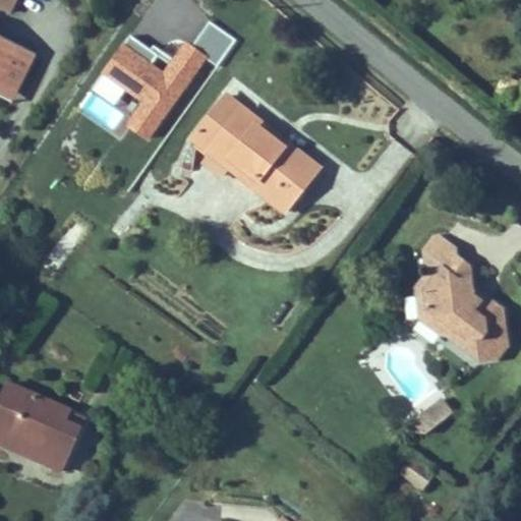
[(0,0),(0,6),(10,11),(14,0),(0,0)]
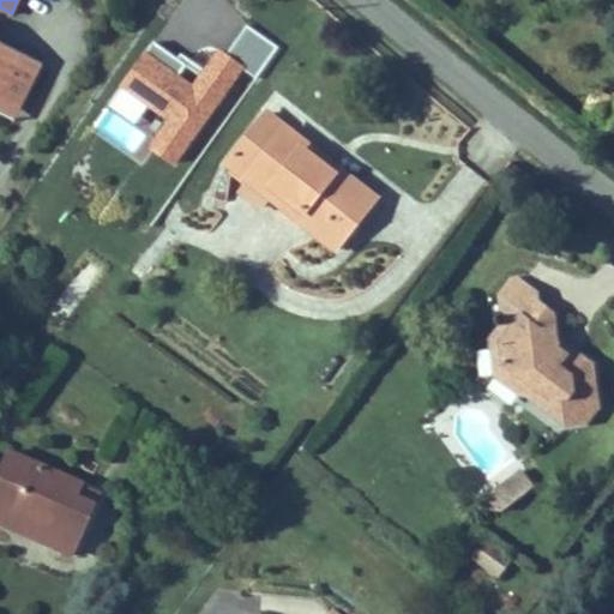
[(281,48),(246,24),(224,55),(244,68),(242,71),(257,82),(281,48)]
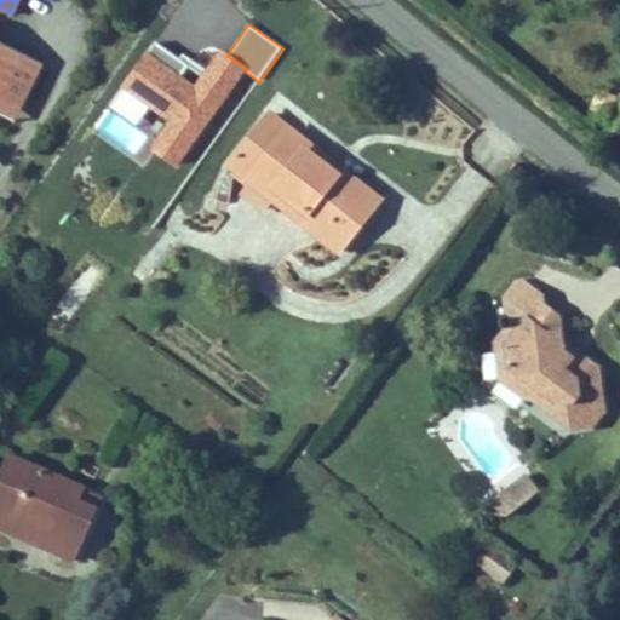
[(121,92),(168,126),(149,153),(176,171),(245,72),(246,69),(227,56),(220,51),(207,72),(183,55),(179,61),(155,44),(121,92)]
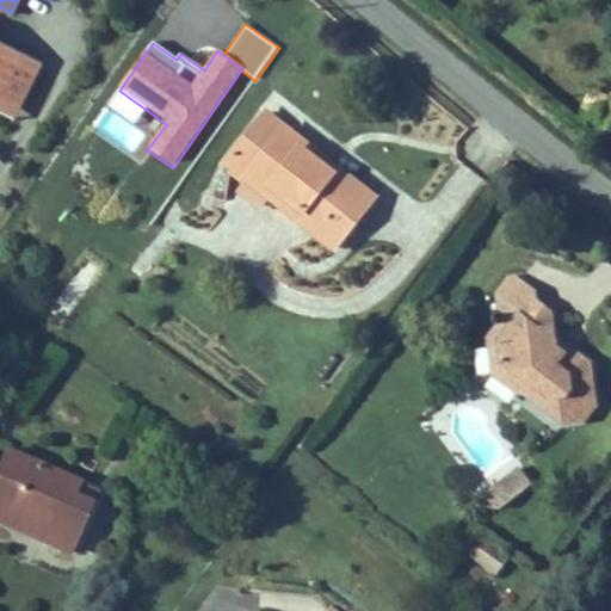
[(0,99),(19,110),(41,67),(4,48),(0,55),(0,99)]
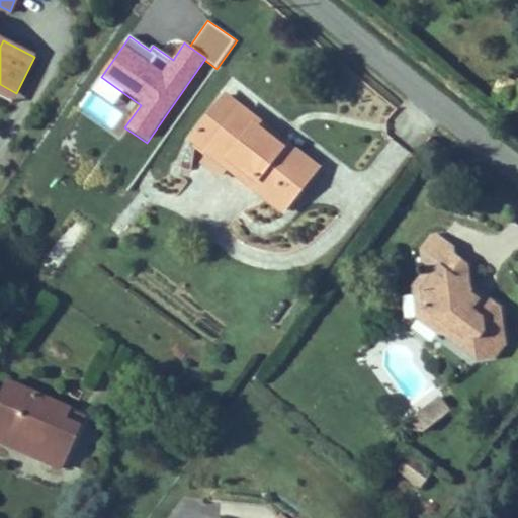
[(0,98),(11,104),(16,93),(0,84),(0,98)]
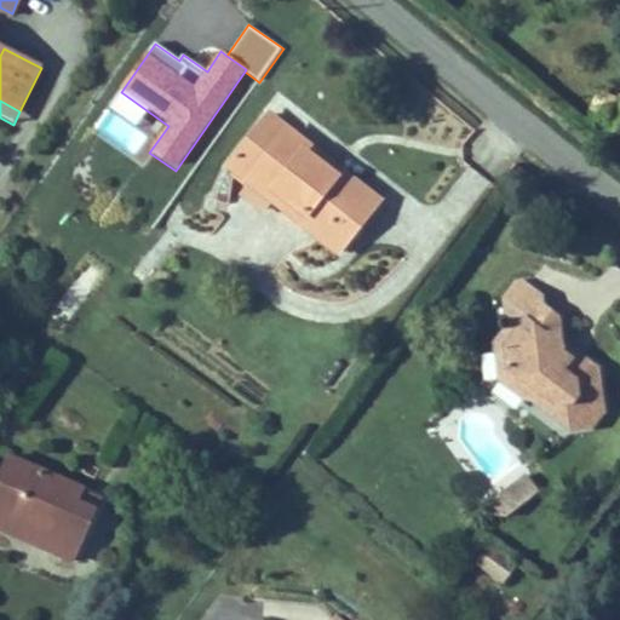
[(225,171),(246,187),(240,195),(263,213),(270,205),(276,208),(282,201),(323,233),(337,216),(357,230),(382,199),(270,113),(225,171)]
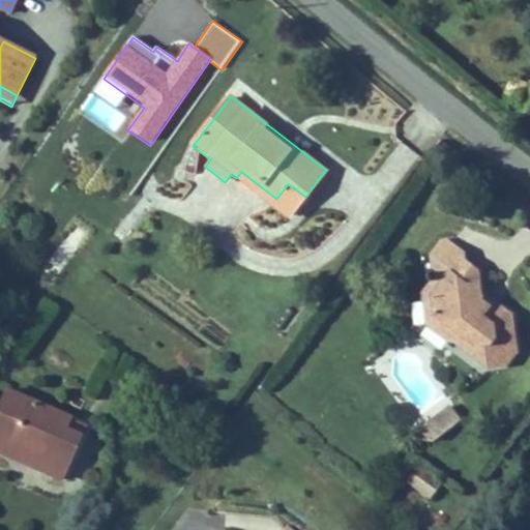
[(289,219),(305,197),(288,184),(276,199),(241,172),(236,178),(289,219)]
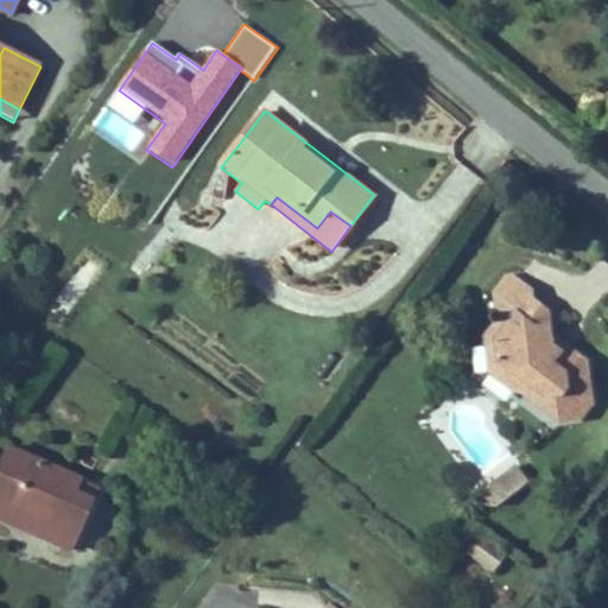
[(530,286),(512,274),(505,276),(494,293),(530,286)]
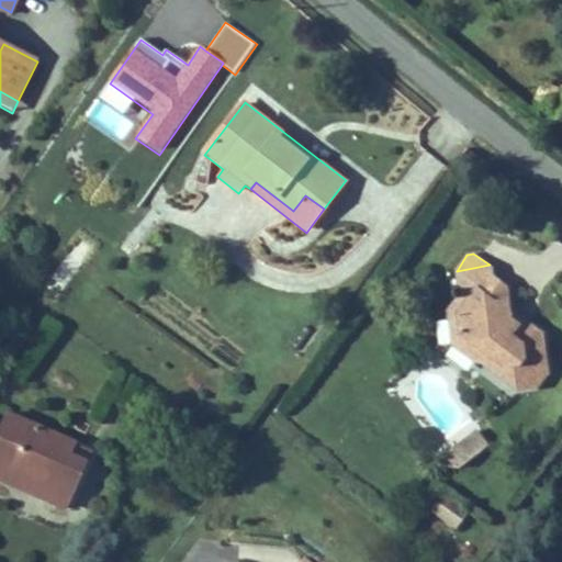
[(457,271),(459,288),(463,290),(470,295),(456,315),(459,336),(479,350),(492,347),(495,361),(505,368),(507,382),(518,390),(541,386),(549,375),(543,371),(550,363),(547,333),(530,319),(519,321),(516,317),(515,299),(501,295),(496,293),(493,290),(490,265),(457,271)]
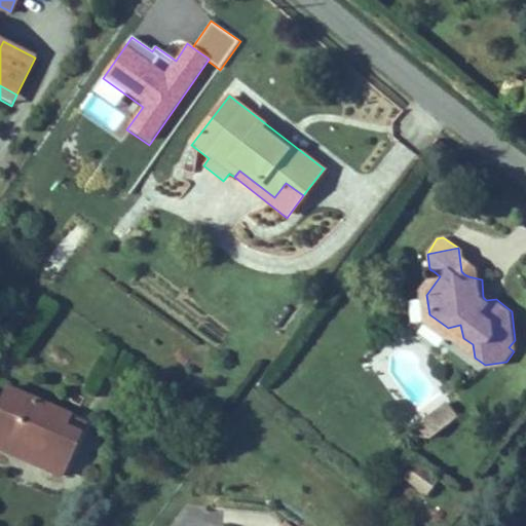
[(440,276),(434,271),(417,295),(422,326),(445,342),(453,342),(475,358),(473,344),(463,338),(460,325),(448,328),(429,314),(426,295),(440,276)]
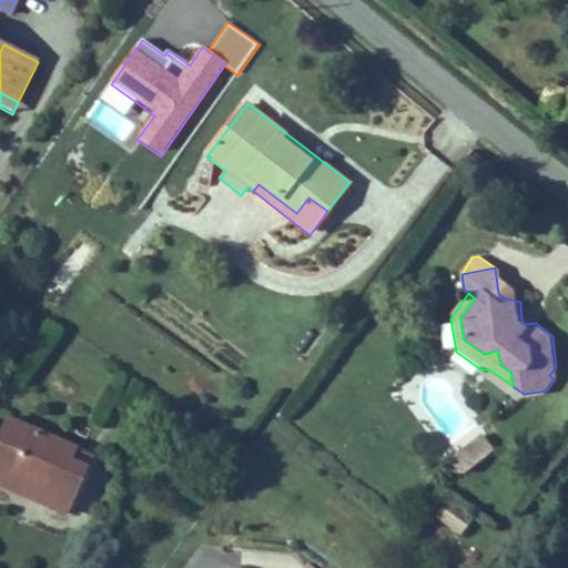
[(9,418),(0,439),(0,487),(69,517),(90,468),(73,460),(79,448),(9,418)]
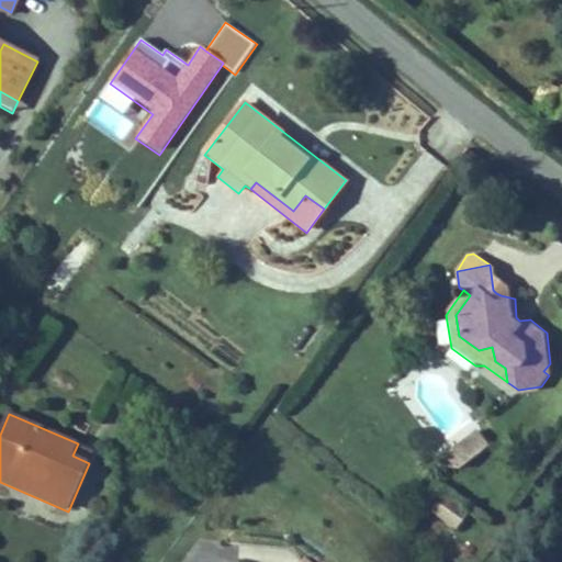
[(456,473),(491,448),(476,430),(442,457),(442,471),(456,473)]
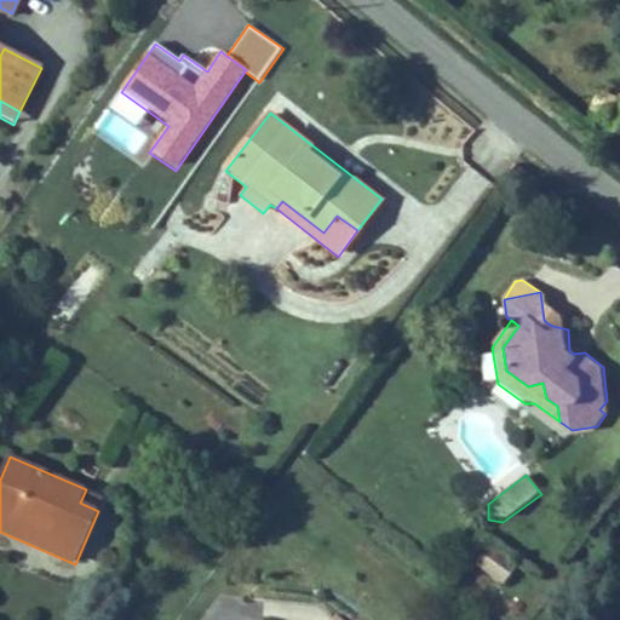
[(504,585),(516,567),(486,546),(474,564),(504,585)]
